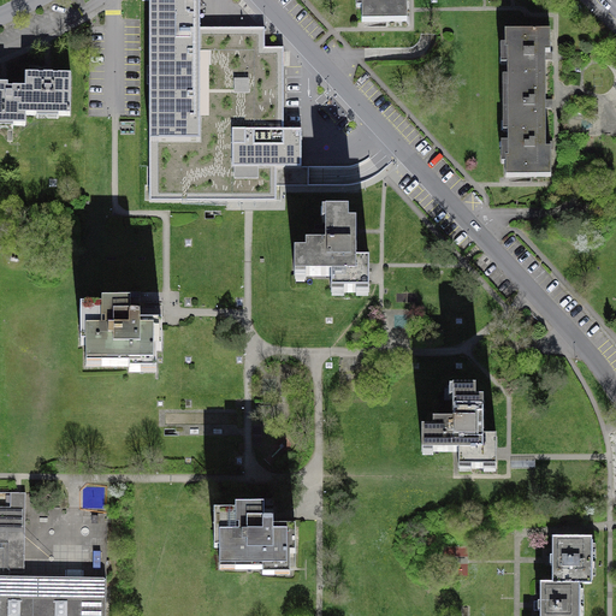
[(284,130),(284,48),(265,47),(265,28),(218,28),(200,28),(200,0),(149,0),(149,200),(277,200),(277,167),(301,167),(301,130),(284,130)]
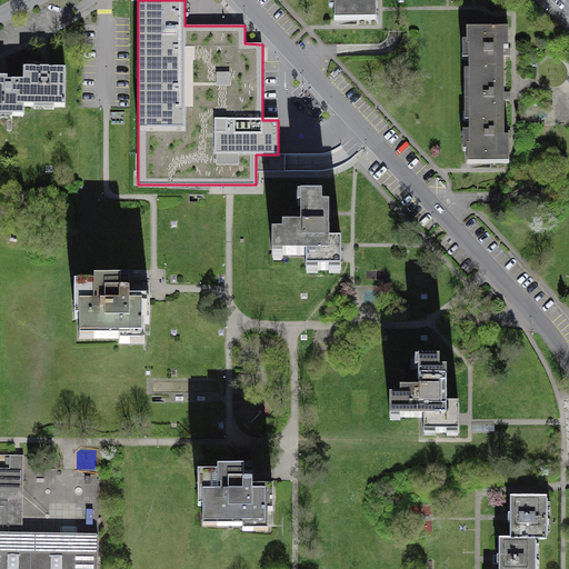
[(336,0),(336,2),(335,2),(335,20),(376,20),(376,0),(336,0)]
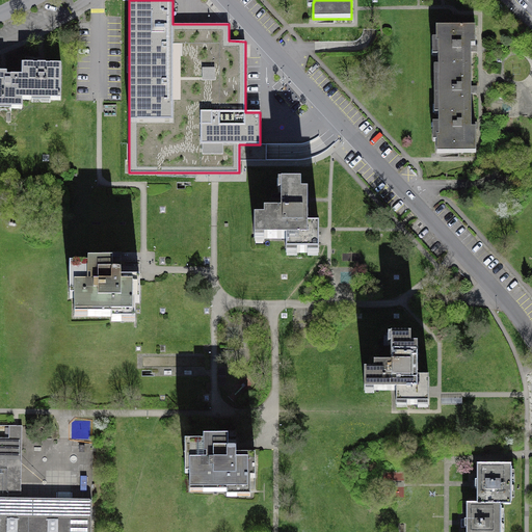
[(439,67),(471,67),(471,52),(475,52),(475,49),(475,46),(475,27),(436,28),(436,44),(439,44),(439,67)]
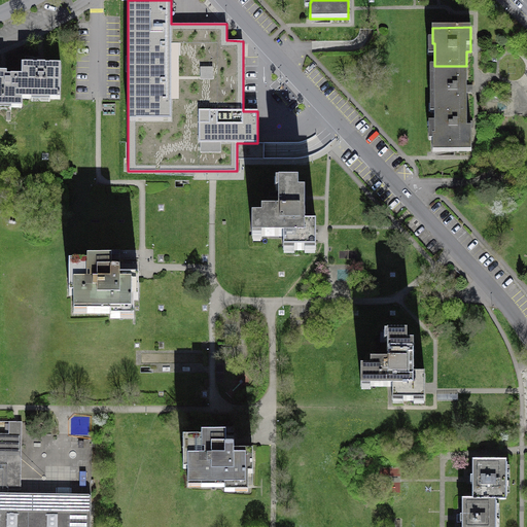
[(23,66),(23,77),(2,77),(0,76),(0,109),(23,109),(23,101),(61,101),(62,66),(41,66),(23,66)]
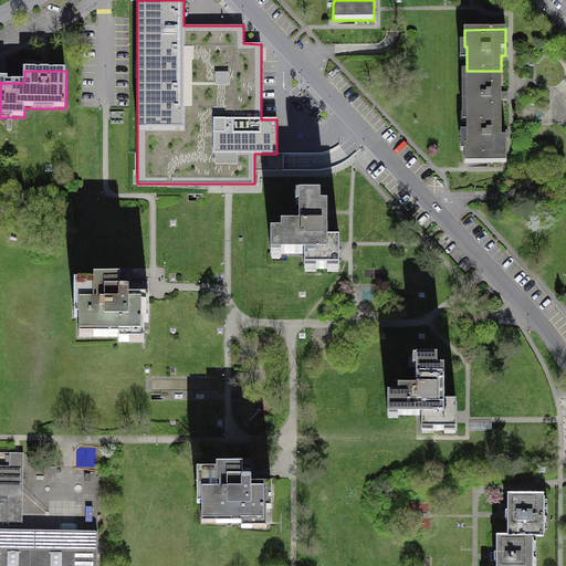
[(502,121),(501,100),(505,100),(505,96),(505,92),(501,92),(501,71),(467,71),(467,122),(502,121)]
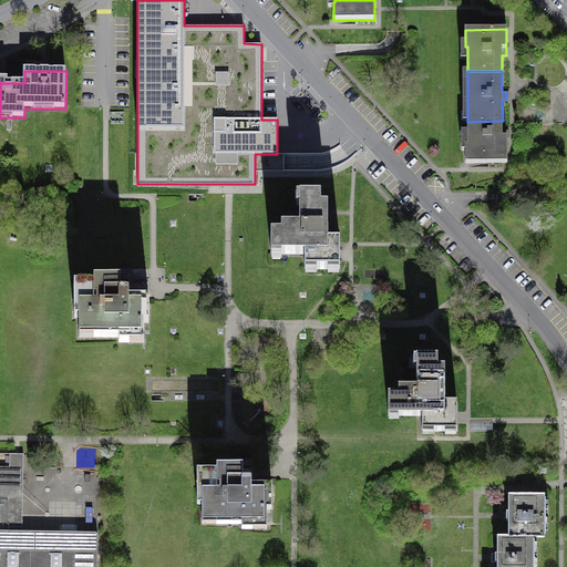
[(503,121),(467,122),(467,145),(466,145),(466,163),(507,163),(507,137),(506,137),(506,134),(506,131),(503,131),(503,121)]
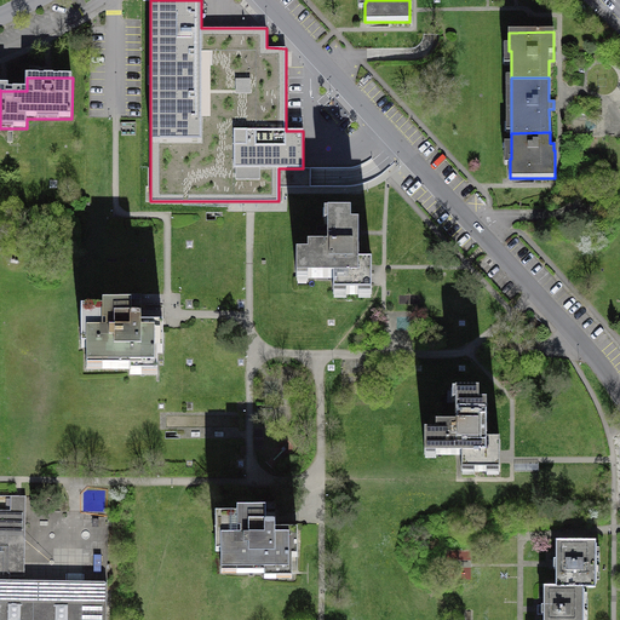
[(352,227),(352,213),(326,213),(326,225),(328,225),(328,247),(309,247),(309,256),(296,256),(296,280),(334,280),(334,297),(373,297),(374,268),(361,267),(361,227),(352,227)]
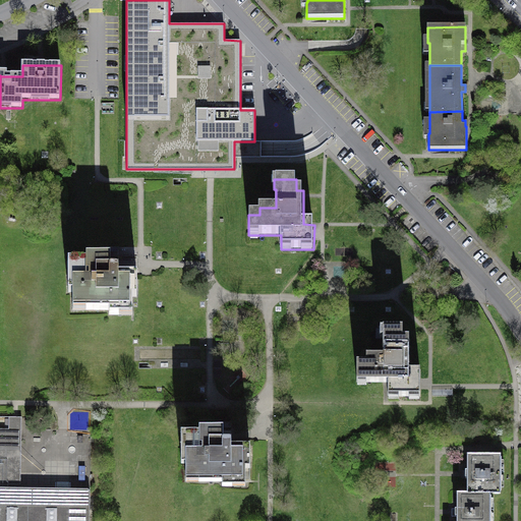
[(75,287),(75,303),(107,303),(107,308),(136,308),(136,287),(140,287),(140,271),(121,271),(121,264),(108,264),(108,255),(82,255),(82,263),(69,263),(69,287),(75,287)]
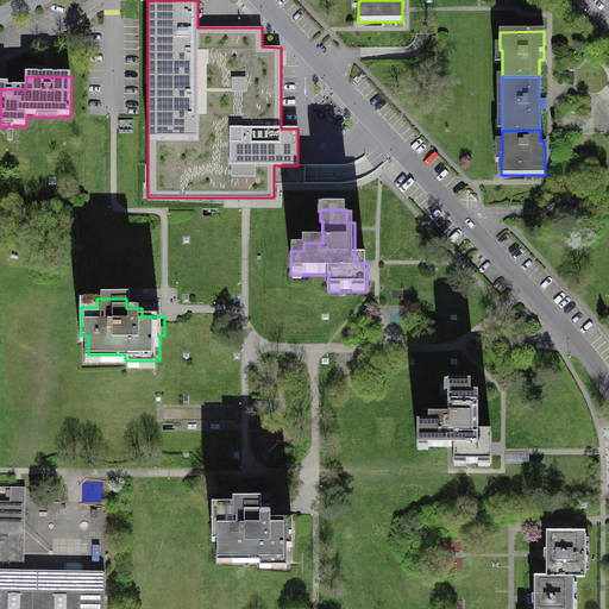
[(471,383),(450,383),(444,384),(444,396),(449,396),(449,418),(428,418),(428,425),(418,425),(418,449),(454,449),(454,466),(493,466),(493,437),(481,437),(481,395),(472,396),(471,383)]
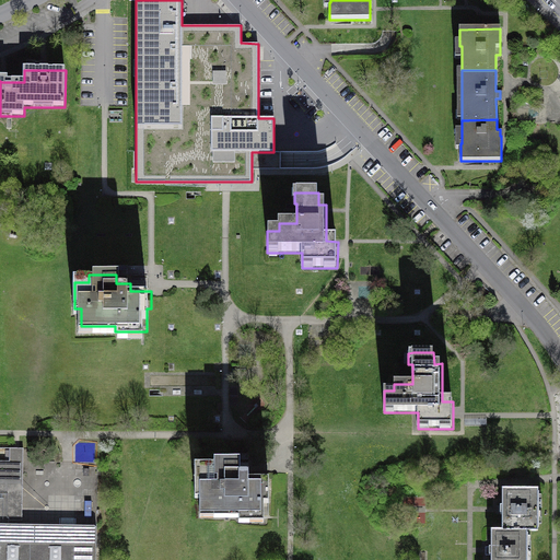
[(0,559),(97,559),(98,524),(97,463),(23,462),(23,448),(4,448),(0,448),(0,559)]
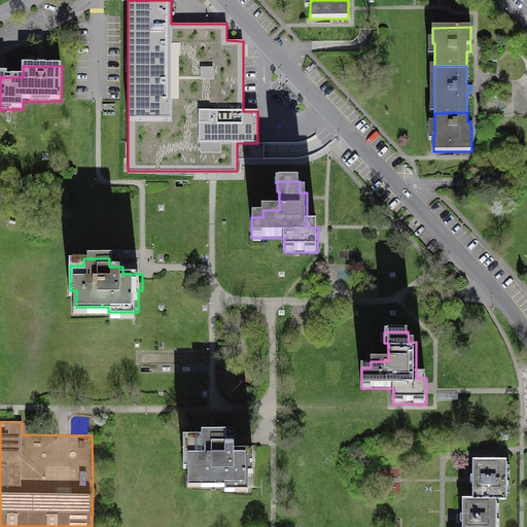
[(202,435),(183,435),(182,468),(187,468),(187,487),(223,487),(223,492),(249,493),(249,473),(254,473),(255,451),(236,450),(236,443),(226,443),(226,430),(202,430),(202,435)]
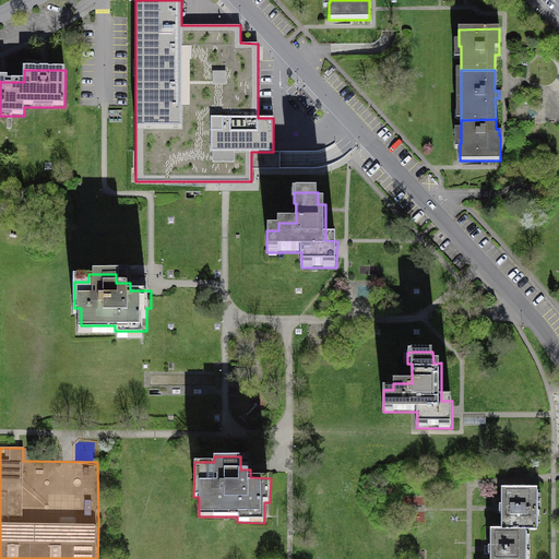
[(538,487),(502,487),(501,509),(501,531),(491,531),(491,549),(491,558),(526,558),(526,550),(526,531),(538,531),(538,509),(538,487)]
